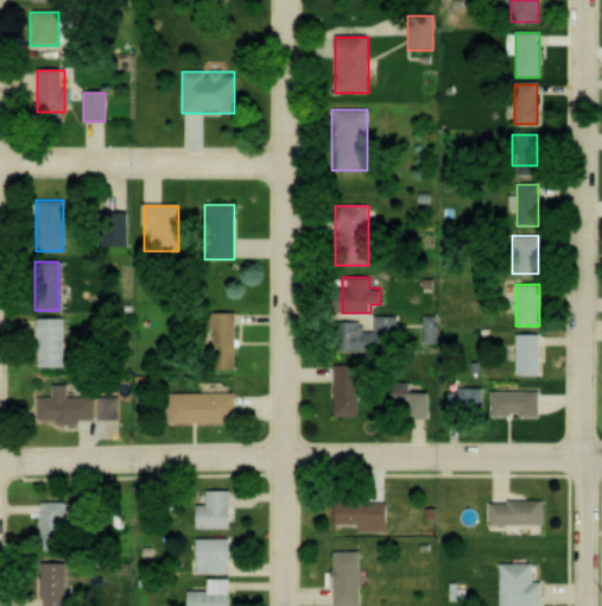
[(210,370),(234,370),(234,313),(210,313),(210,370)]
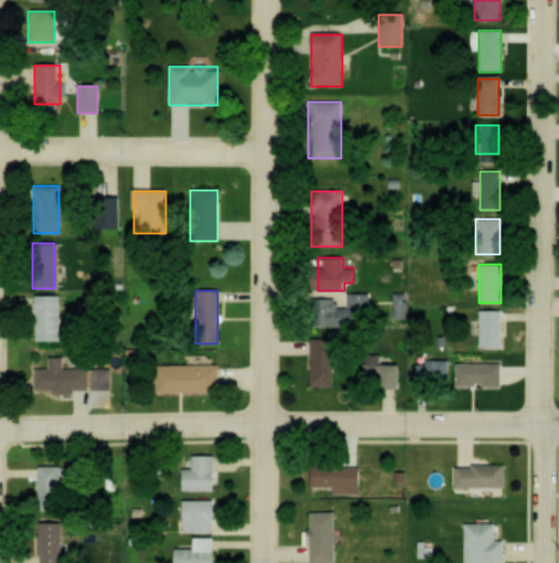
[(345,295),(345,308),(330,308),(330,297),(316,297),(316,328),(368,327),(368,295),(345,295)]
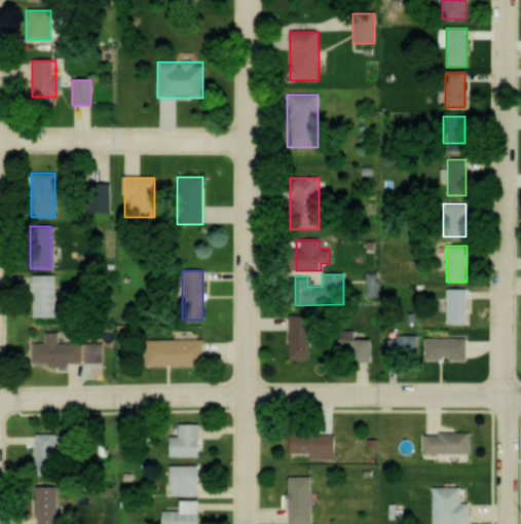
[(53,317),(53,275),(30,275),(30,317),(53,317)]
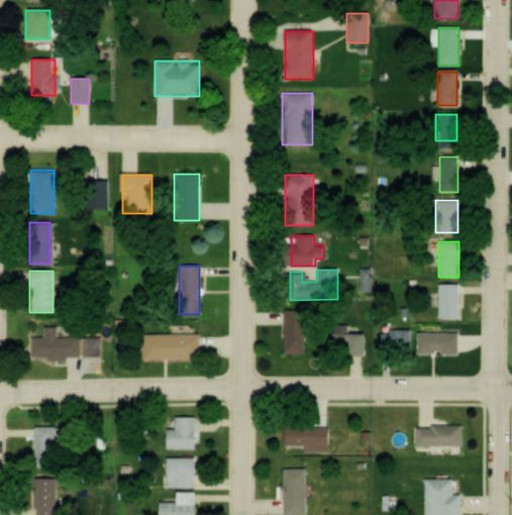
[(439,319),(458,319),(458,285),(439,285),(439,319)]
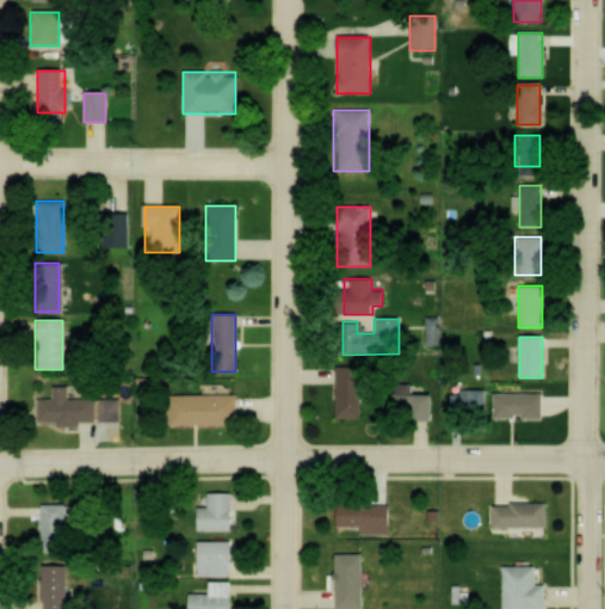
[(360,365),(337,365),(337,418),(360,418),(360,365)]
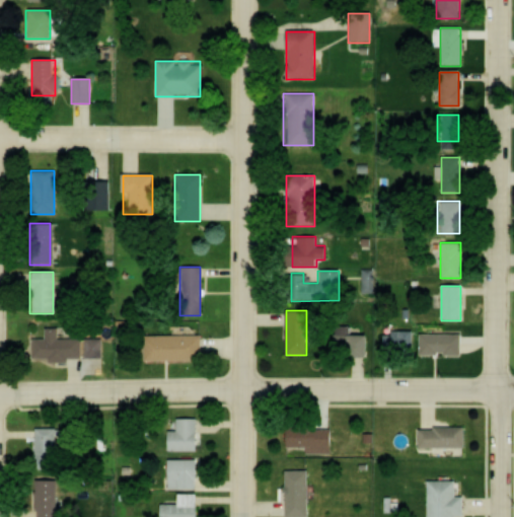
[(43,339),(30,340),(30,362),(80,361),(79,338),(57,339),(57,328),(43,328),(43,339)]
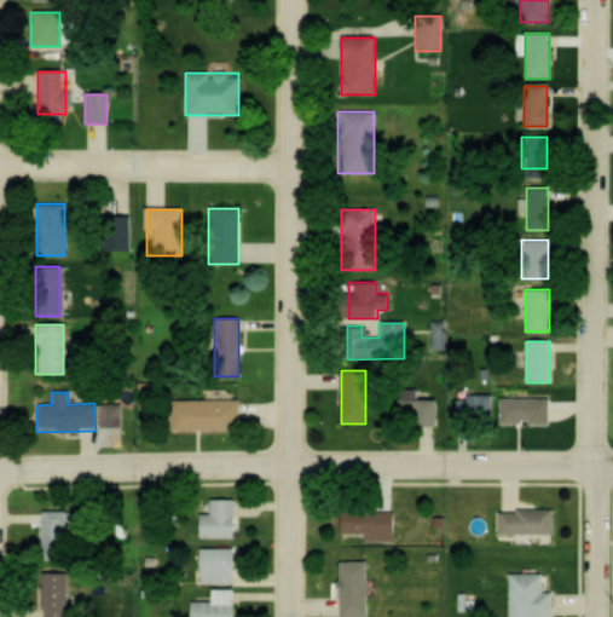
[(454,425),(493,425),(493,396),(454,396),(454,425)]
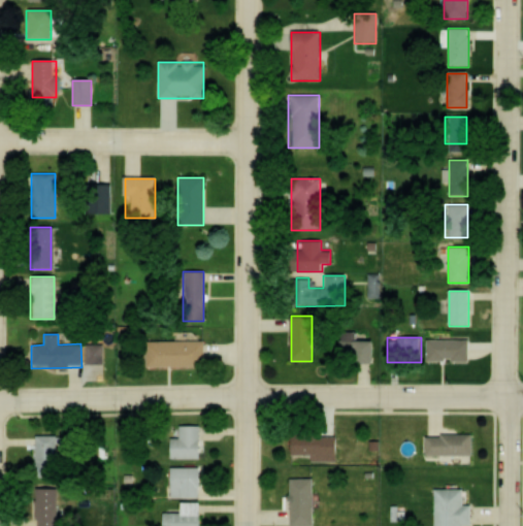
[(469,361),(469,339),(427,339),(427,361),(469,361)]
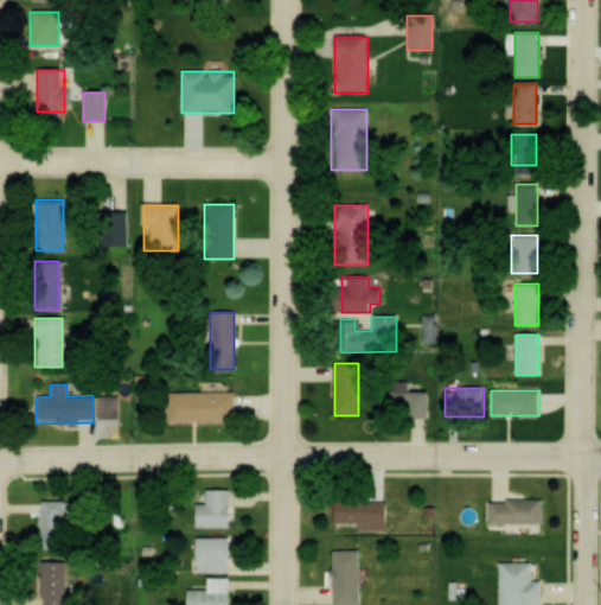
[(432,419),(432,392),(396,392),(396,419),(432,419)]
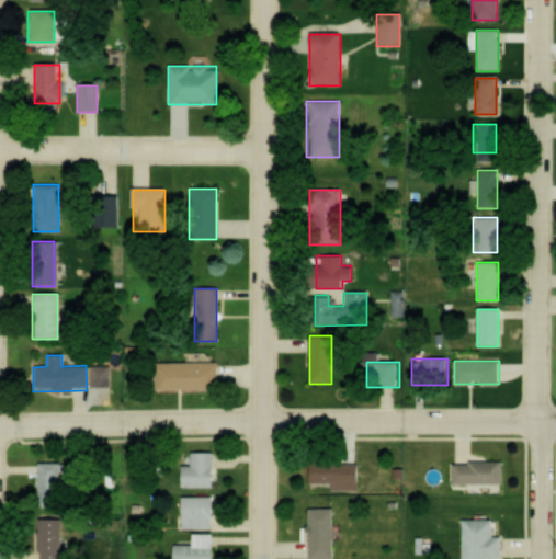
[(217,390),(217,363),(155,363),(155,390),(217,390)]
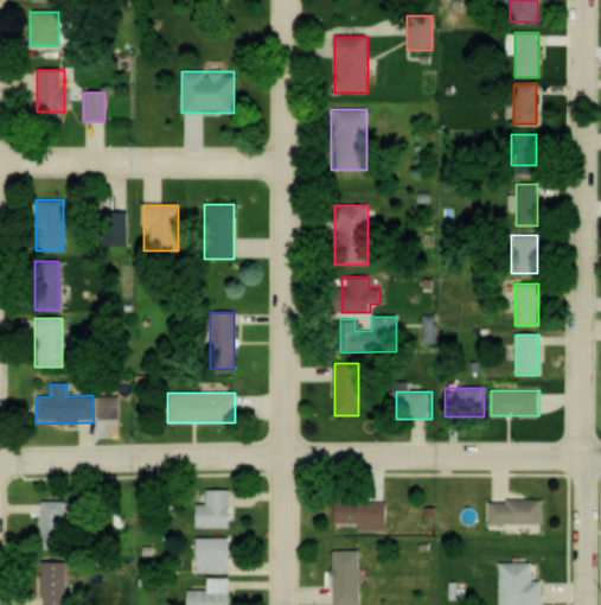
[(196,504),(196,529),(230,529),(230,490),(205,490),(205,504),(196,504)]
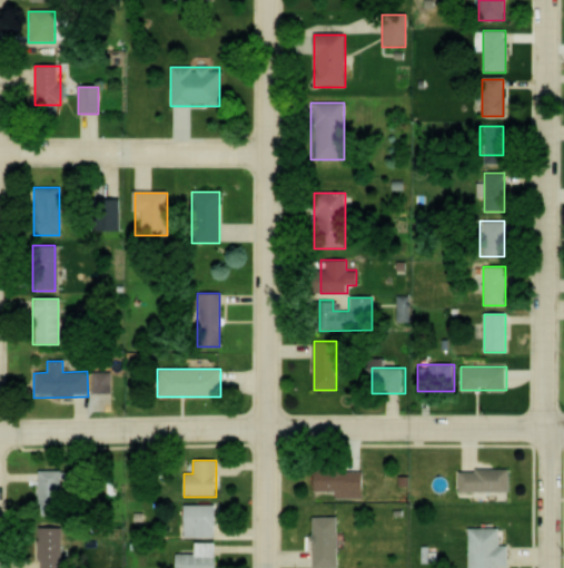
[(314,468),(313,491),(363,492),(364,469),(314,468)]
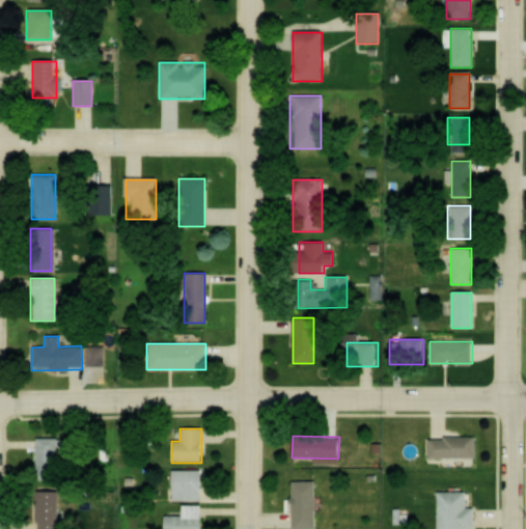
[(473,438),(427,438),(427,458),(473,458),(473,438)]
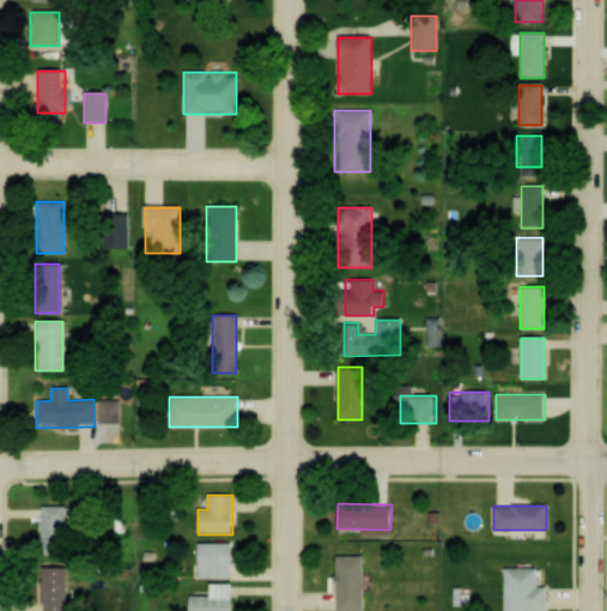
[(40,507),(40,555),(68,555),(68,507),(40,507)]
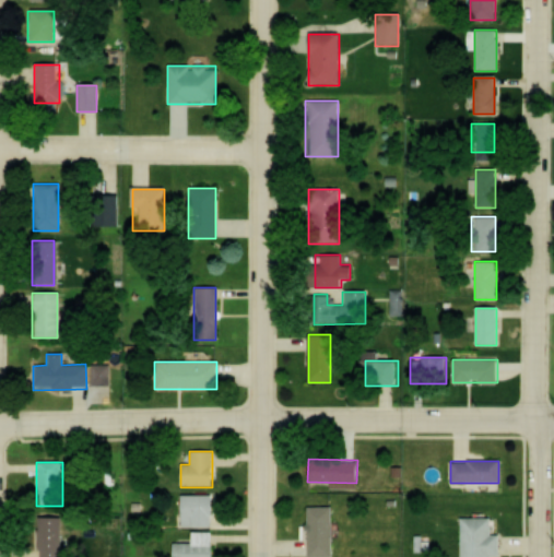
[(212,528),(212,496),(180,496),(180,528),(212,528)]
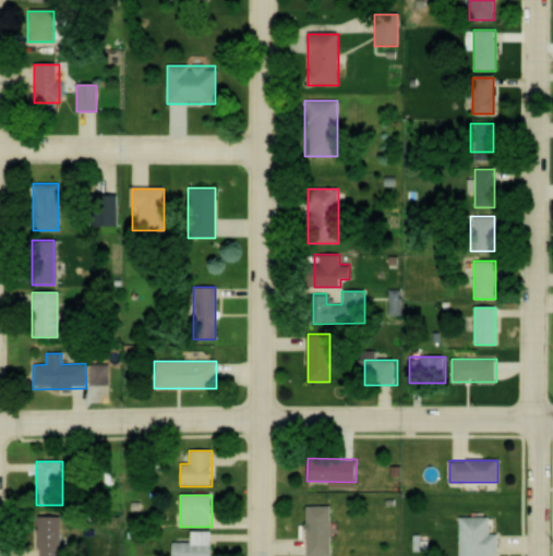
[(305,507),(305,555),(331,555),(331,507),(305,507)]
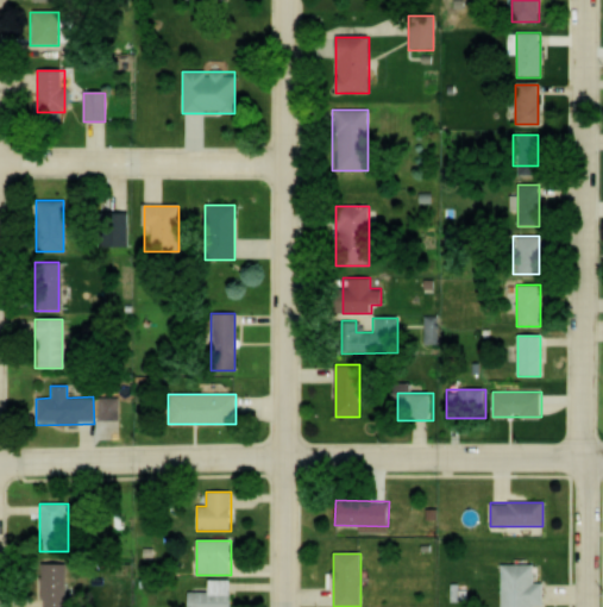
[(64,606),(64,565),(39,565),(39,606),(64,606)]
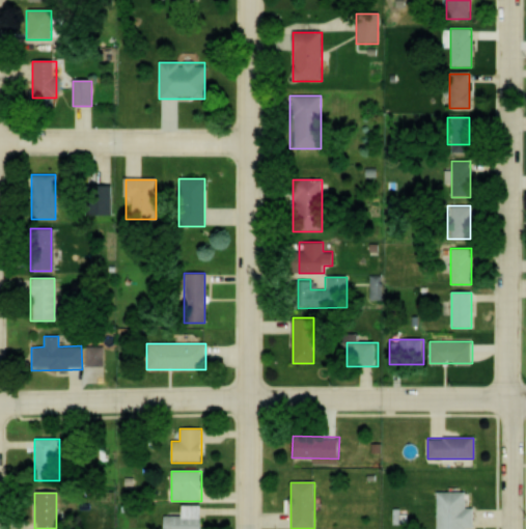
[(473,528),(473,509),(466,509),(466,493),(437,493),(436,528),(473,528)]
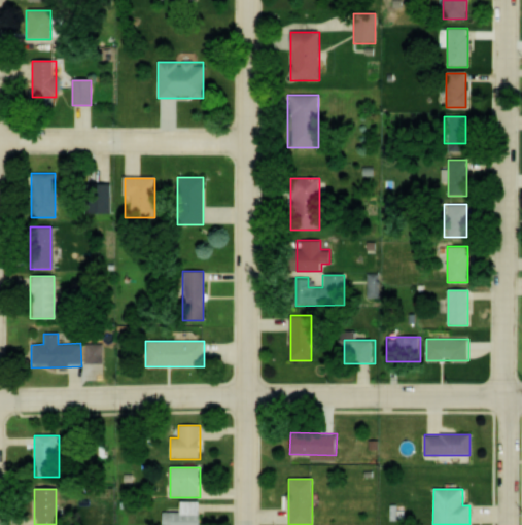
[(199,524),(200,502),(180,502),(180,513),(162,513),(162,524),(199,524)]
